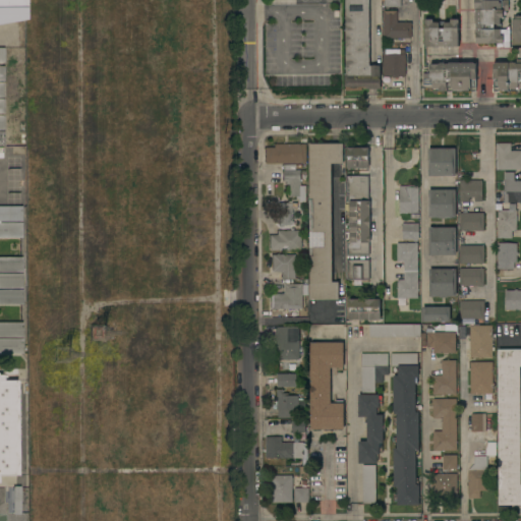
[(0,23),(0,0),(24,0),(25,19),(0,23)]
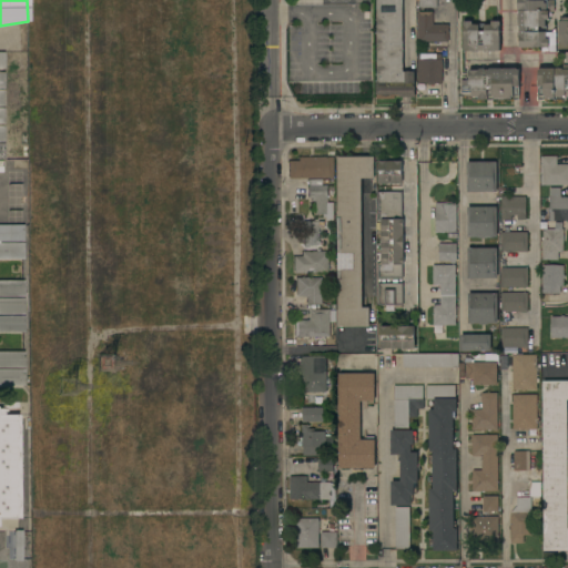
[(402,0),(403,72),(415,72),(415,98),(399,98),(399,97),(395,97),(395,100),(376,100),(376,81),(377,81),(376,0),(402,0)]
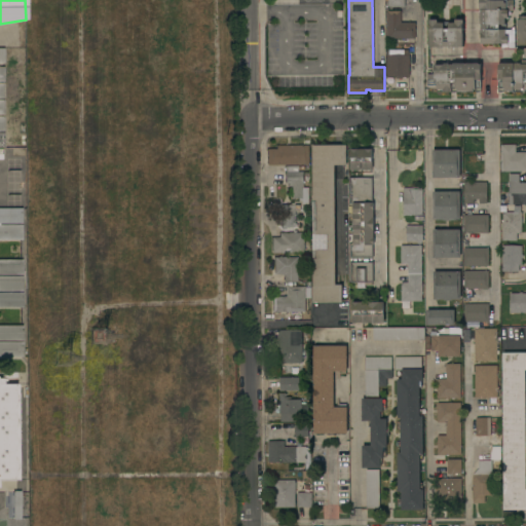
[(481,34),(479,34),(479,30),(480,30),(480,24),(479,24),(479,12),(480,12),(480,10),(479,10),(479,0),(513,0),(513,10),(510,10),(510,17),(504,19),(504,24),(505,24),(505,30),(504,30),(504,35),(506,35),(506,43),(481,44),(481,34)]
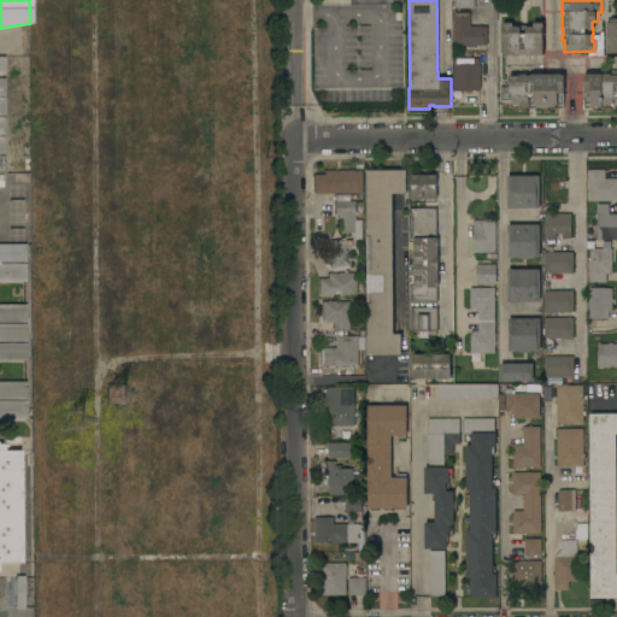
[(453,46),(453,13),(470,13),(470,27),(487,27),(487,46),(453,46)]
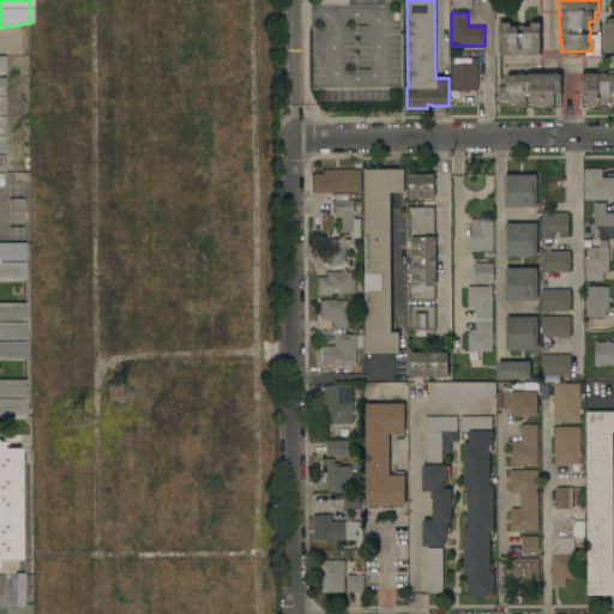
[(607,22),(607,19),(613,19),(613,53),(603,53),(603,22),(607,22)]
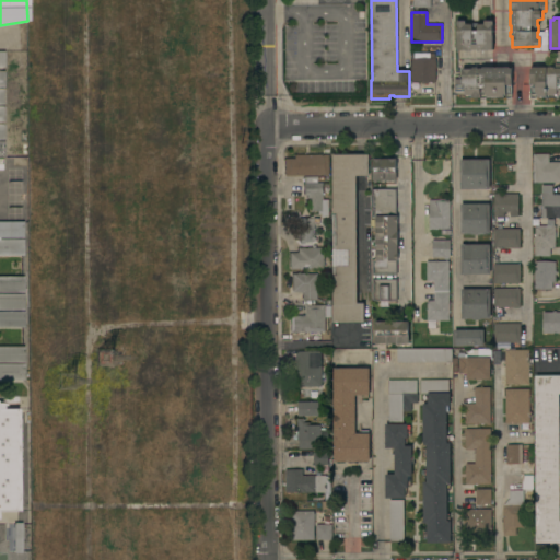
[(482,50),(482,51),(477,51),(477,50),(471,50),(471,51),(467,51),(467,50),(456,50),(456,21),(465,21),(465,24),(483,24),(483,21),(485,21),(485,19),(492,19),(493,50),(482,50)]
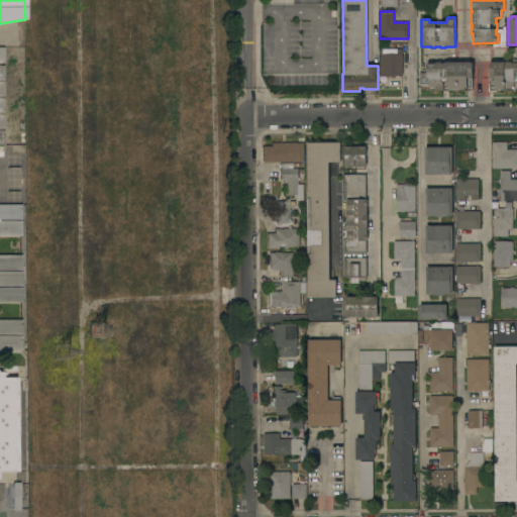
[(402,76),(395,76),(395,78),(389,78),(389,76),(380,76),(380,54),(381,54),(381,49),(401,49),(401,54),(402,54),(402,76)]
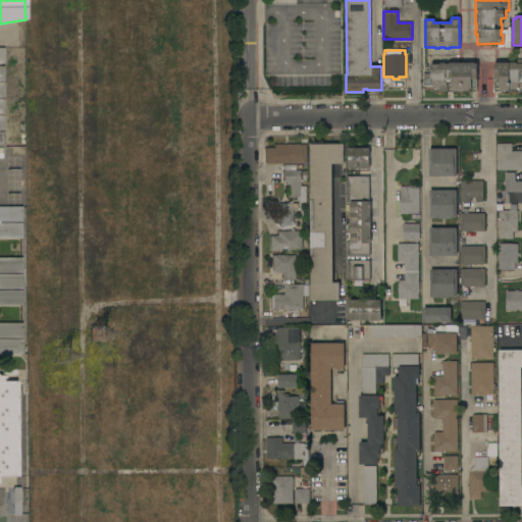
[(521,84),(519,84),(519,88),(517,88),(517,89),(509,89),(509,91),(501,91),(501,88),(494,88),(494,63),(497,63),(497,62),(513,63),(513,60),(516,60),(516,63),(521,63),(521,84)]
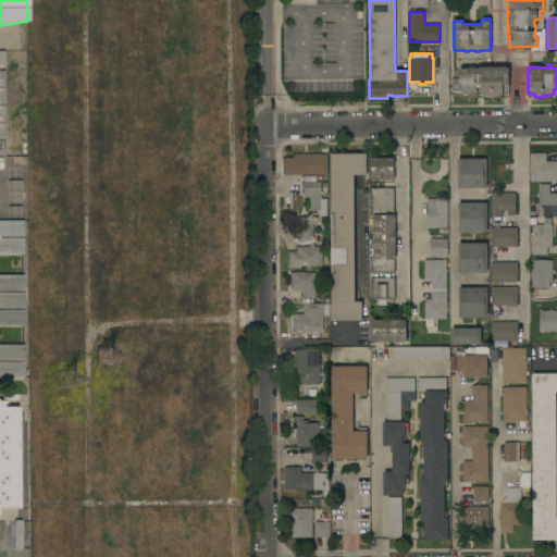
[(506,69),(509,69),(509,94),(500,94),(500,98),(484,98),(484,95),(478,95),(478,98),(469,98),(469,95),(461,95),(461,86),(459,86),(459,69),(469,69),(469,67),(474,67),(474,69),(480,69),(480,66),(506,66),(506,69)]
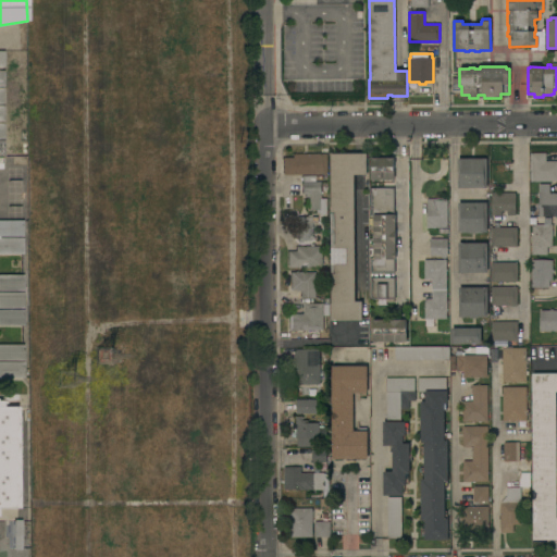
[(282,175),(282,158),(292,158),(292,155),(326,153),(327,174),(282,175)]
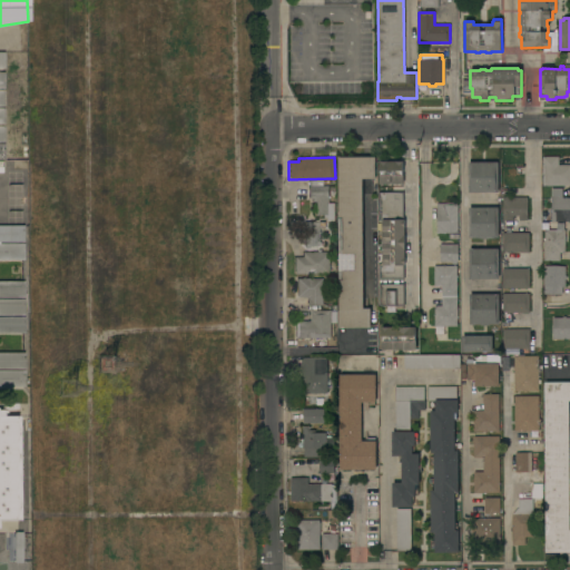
[(371,308),(371,328),(338,328),(338,311),(340,311),(338,157),(375,157),(375,179),(363,179),(364,308),(371,308)]
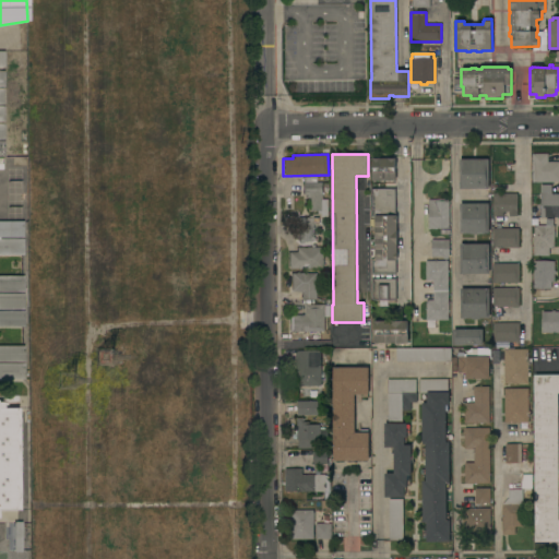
[(558,182),(532,182),(532,154),(547,154),(547,162),(558,162),(558,182)]
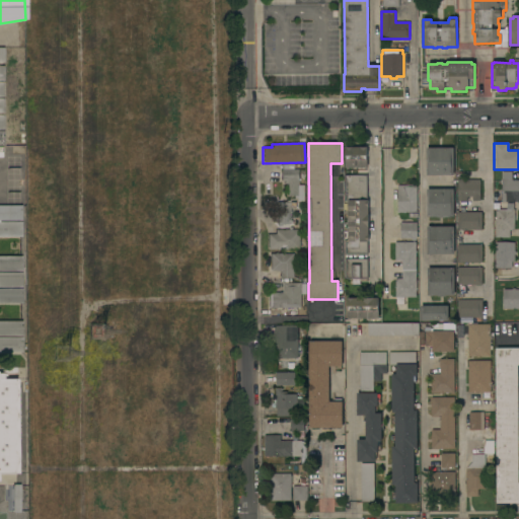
[(367,167),(346,168),(345,159),(347,159),(346,155),(345,147),(367,147),(367,167)]
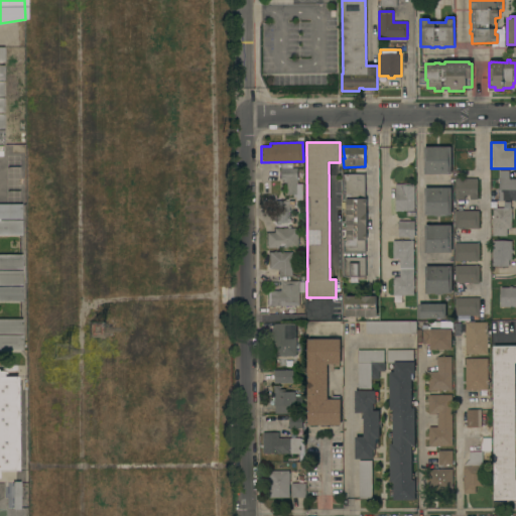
[(424,174),(424,147),(450,147),(450,174),(424,174)]
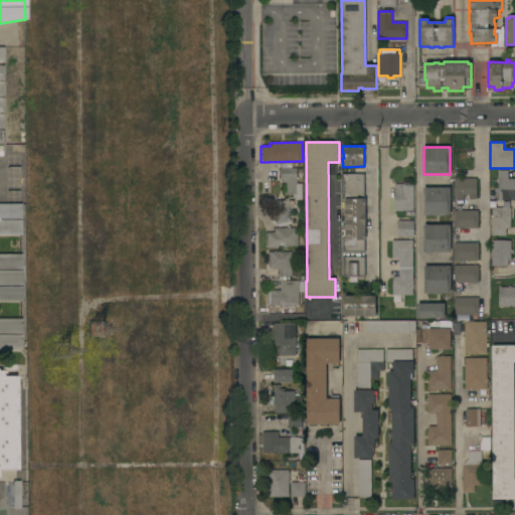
[(302,200),(296,200),(296,194),(285,194),(285,182),(282,182),(282,179),(278,179),(278,163),(299,163),(299,166),(291,166),(291,168),(297,168),(297,183),(302,183),(302,200)]
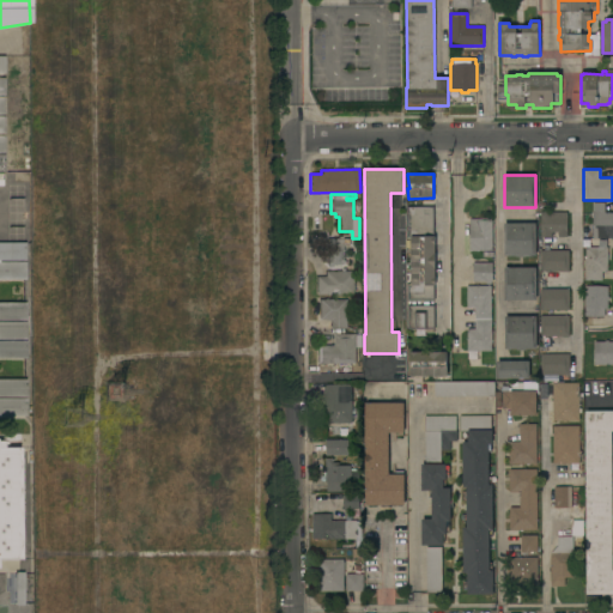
[(612,238),(593,238),(593,202),(605,202),(605,213),(612,213),(612,238)]
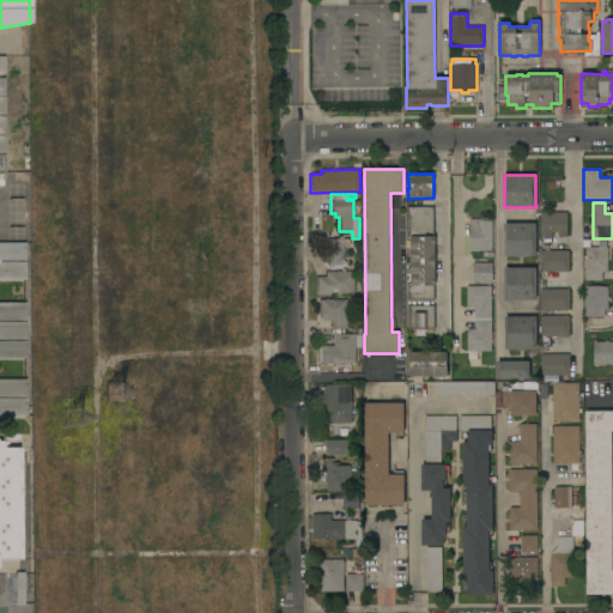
[(407,237),(407,206),(434,206),(434,236),(436,236),(436,286),(435,286),(435,301),(407,301),(407,285),(412,285),(412,237),(407,237)]
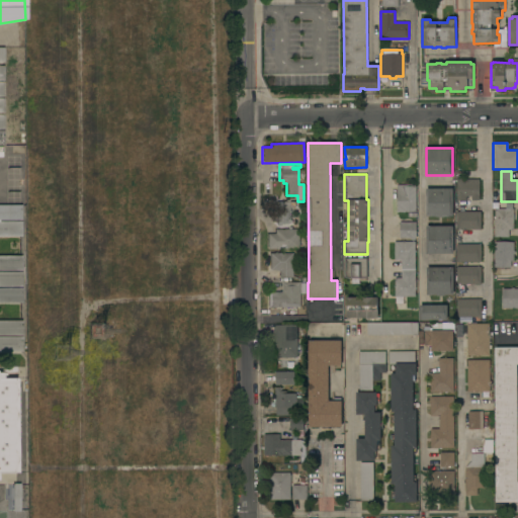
[(479,200),(471,200),(471,196),(466,196),(466,200),(456,200),(456,179),(480,179),(479,200)]
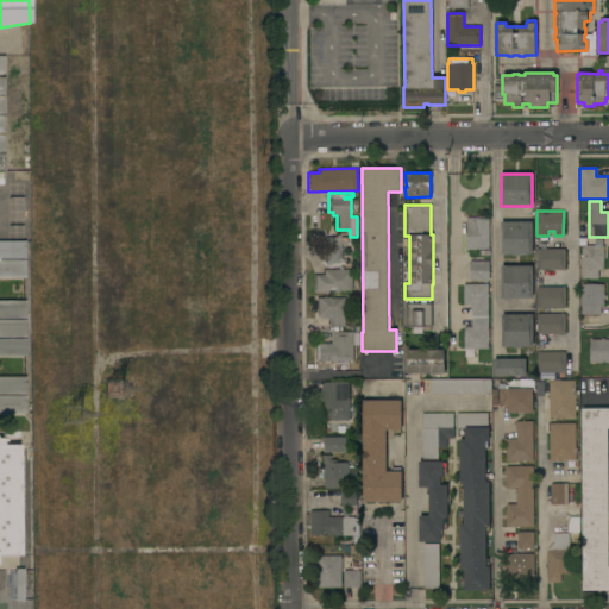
[(468,249),(466,218),(479,218),(479,219),(489,219),(489,249),(468,249)]
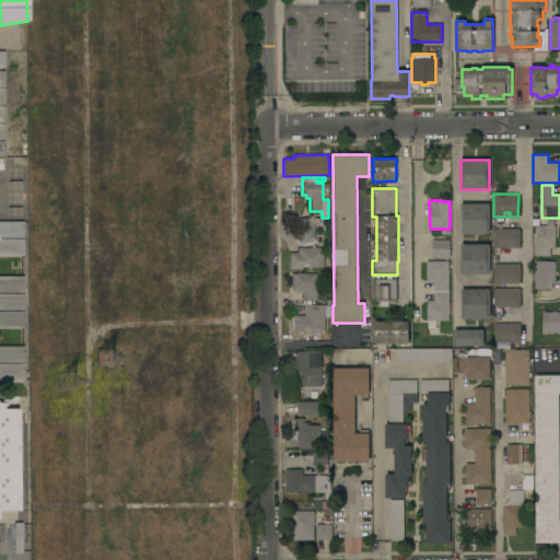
[(461,205),(490,203),(490,234),(462,234),(461,205)]
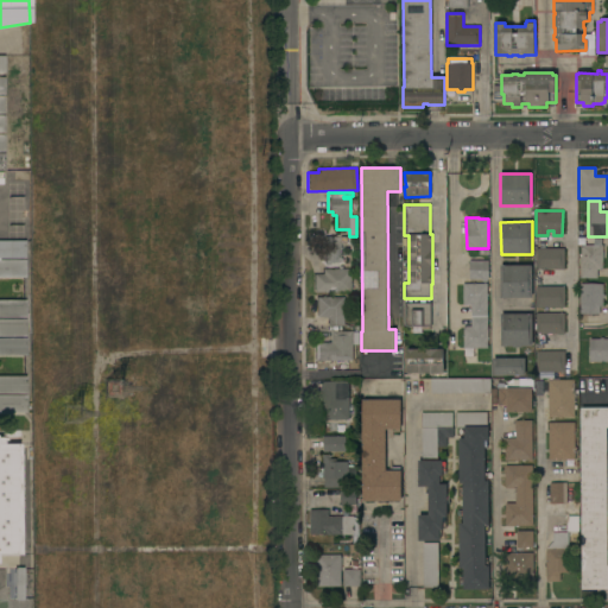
[(324,236),(346,236),(347,244),(341,244),(341,258),(342,258),(342,263),(329,263),(329,265),(324,265),(324,236)]
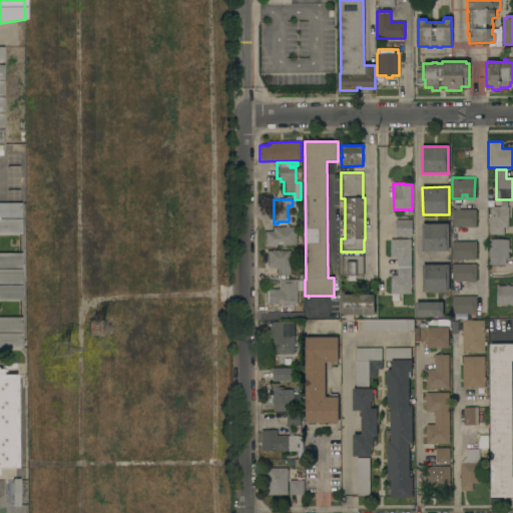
[(490,207),(491,207),(491,201),(501,201),(501,200),(508,200),(508,207),(509,207),(509,227),(504,227),(504,234),(490,234),(490,207)]
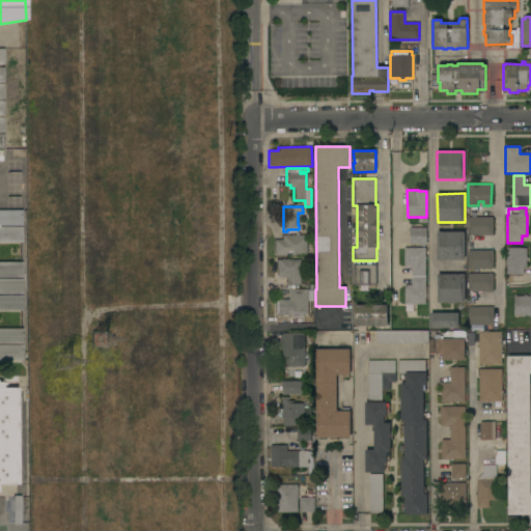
[(0,211),(22,211),(22,225),(0,225),(0,211)]
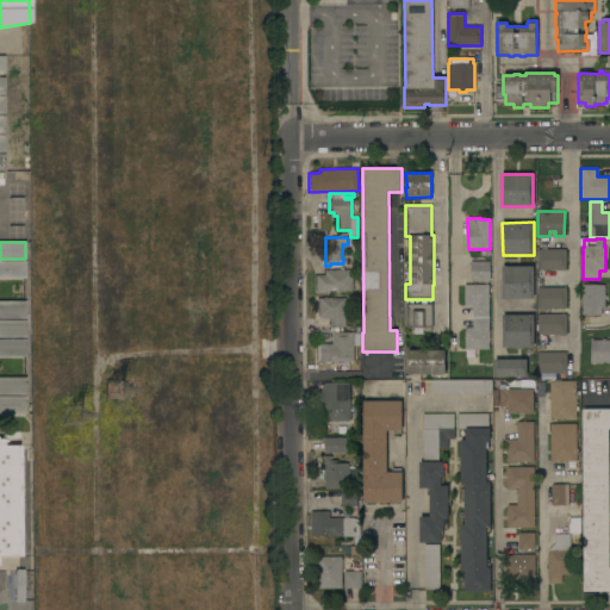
[(537,271),(537,249),(566,249),(566,271),(537,271)]
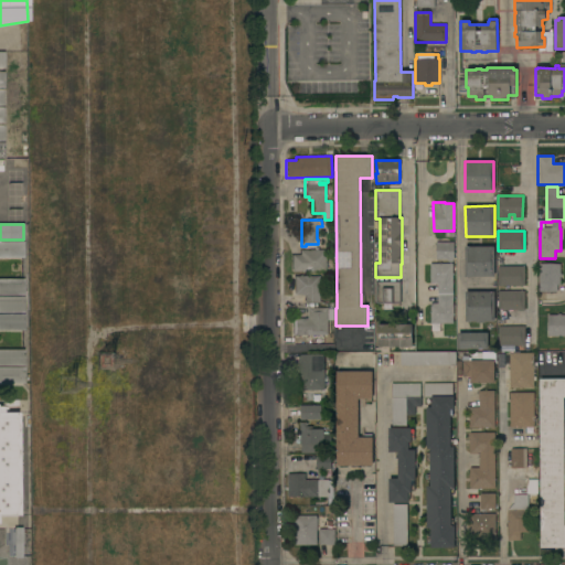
[(0,242),(23,242),(23,257),(0,257),(0,242)]
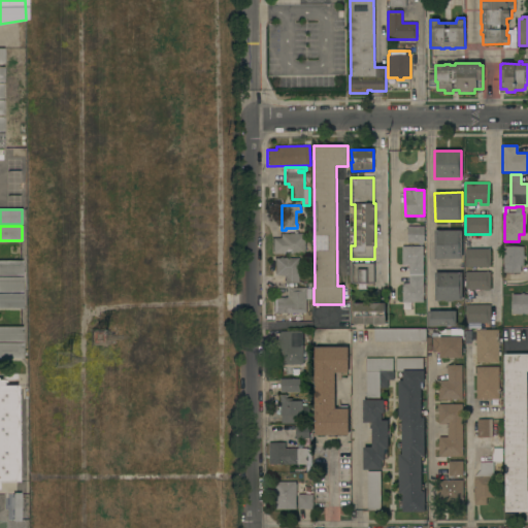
[(424,226),(425,242),(423,242),(423,245),(419,245),(419,242),(407,243),(407,227),(424,226)]
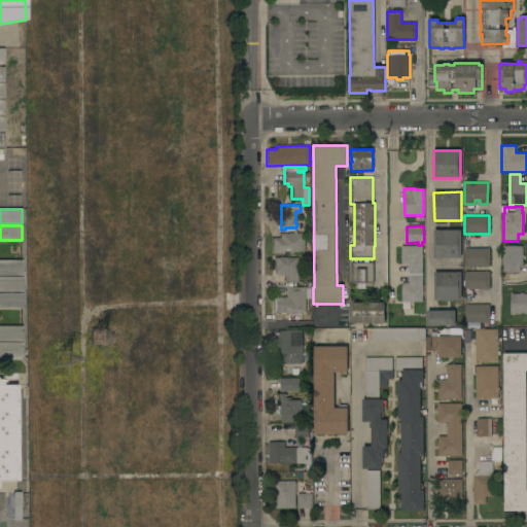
[(461,230),(461,258),(434,258),(433,231),(461,230)]
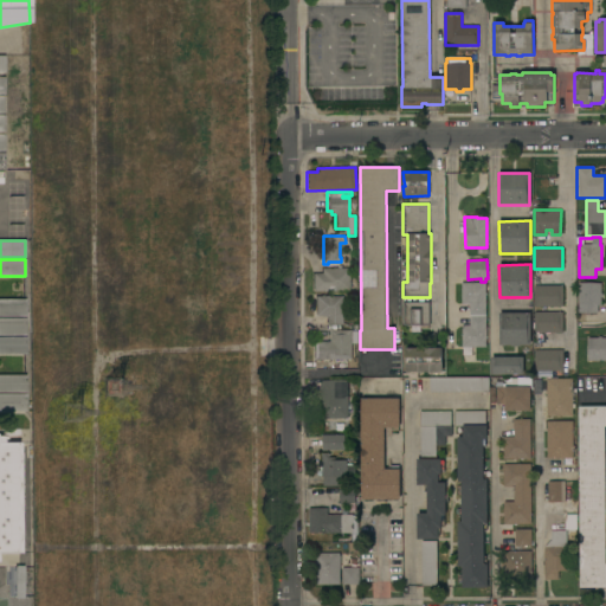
[(313,274),(322,274),(322,269),(350,269),(350,291),(313,291),(313,274)]
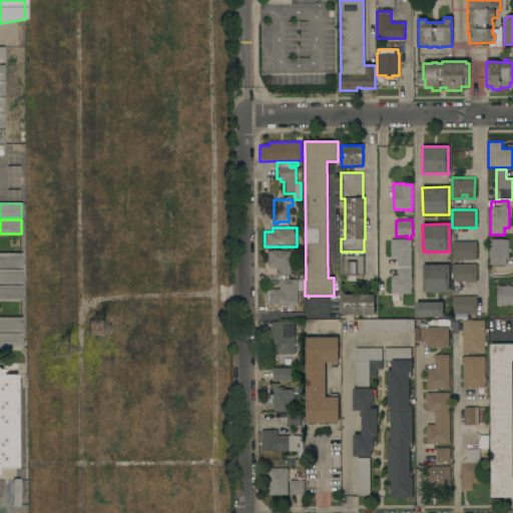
[(391,295),(391,276),(398,276),(398,258),(391,258),(391,239),(411,239),(411,294),(391,295)]
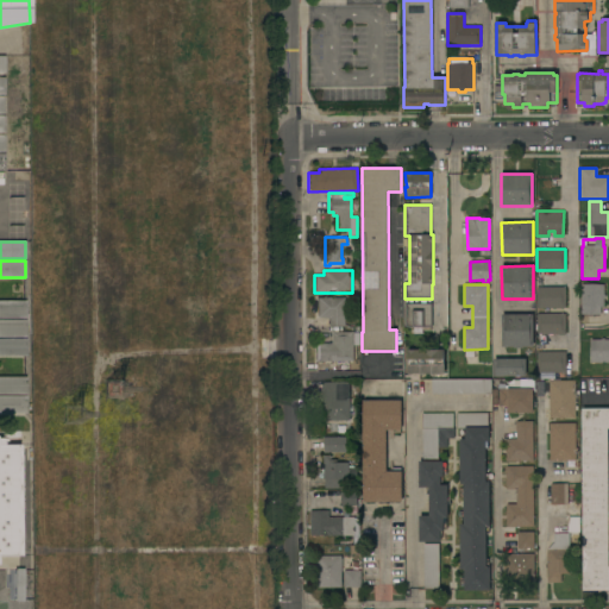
[(582,284),(604,284),(604,295),(606,295),(606,299),(604,299),(604,307),(601,307),(601,314),(582,314),(582,284)]
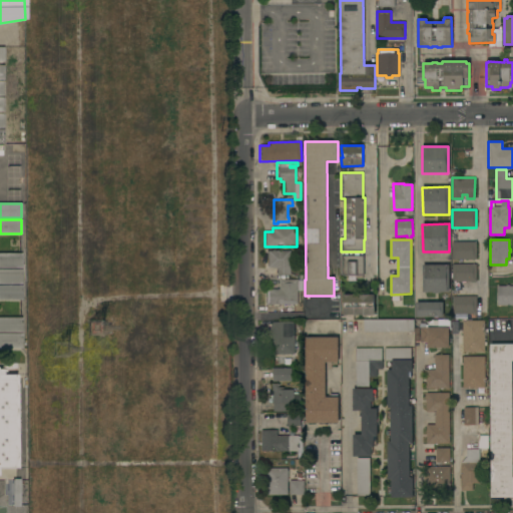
[(453,260),(452,247),(453,247),(453,242),(476,241),(476,260),(453,260)]
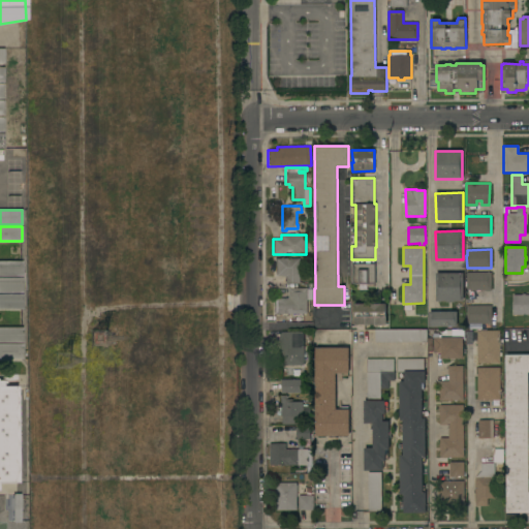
[(280,258),(283,257),(283,258),(300,258),(300,270),(302,270),(302,275),(300,275),(300,283),(285,283),(285,277),(283,277),(283,276),(275,276),(275,258),(280,258)]
